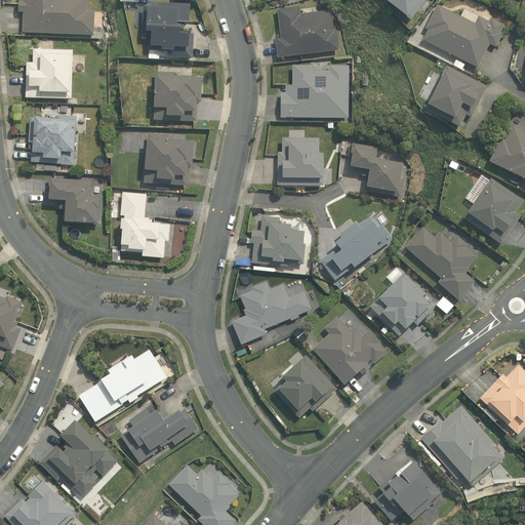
[(23,13),(23,32),(93,35),(94,9),(89,9),(89,0),(21,0),(21,1),(18,0),(17,13),(23,13)]
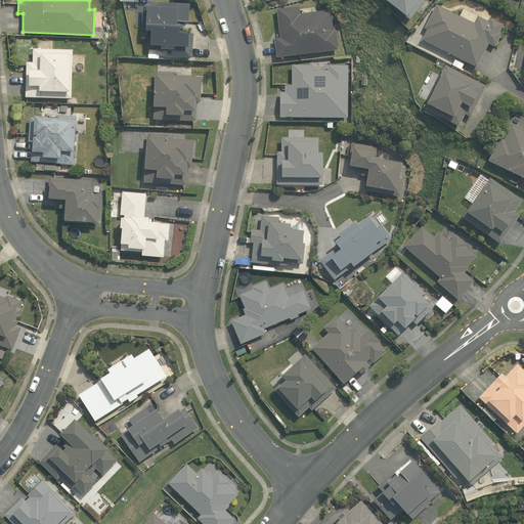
[(385,0),(384,1),(409,22),(425,0),(385,0)]
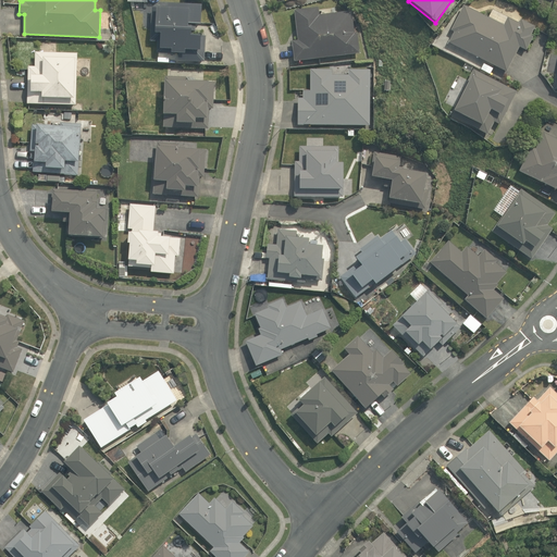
[(200,25),(201,4),(168,2),(166,9),(151,8),(150,41),(157,42),(157,53),(178,54),(178,62),(205,63),(206,37),(195,37),(196,24),(200,25)]
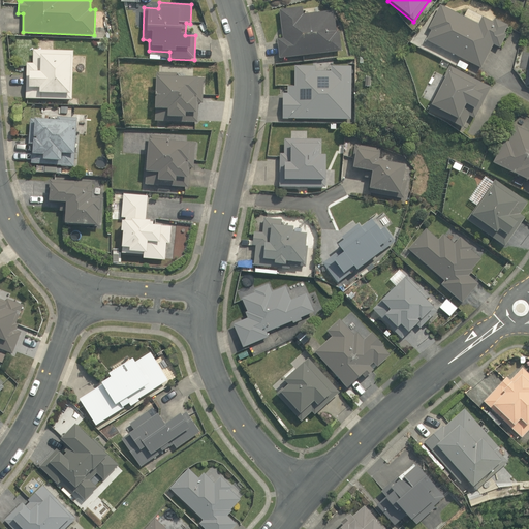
[(431,31),(426,40),(481,68),(493,45),(499,49),(506,35),(503,34),(507,26),(495,20),(493,22),(481,17),(477,25),(440,6),(428,29),(431,31)]
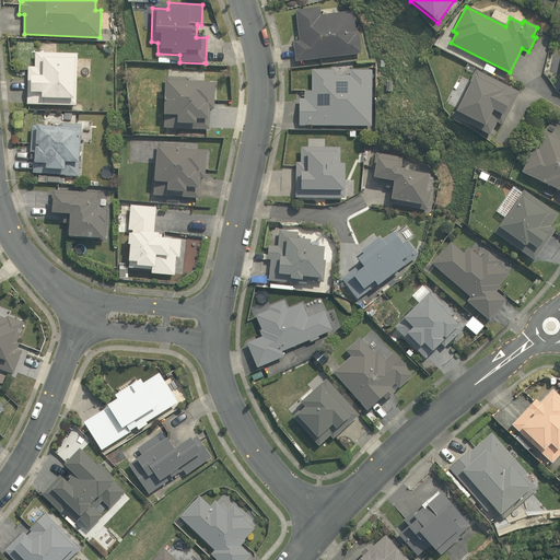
[(294,41),(296,61),(361,55),(359,33),(356,33),(353,10),(322,13),(321,8),(296,11),(300,41),(294,41)]
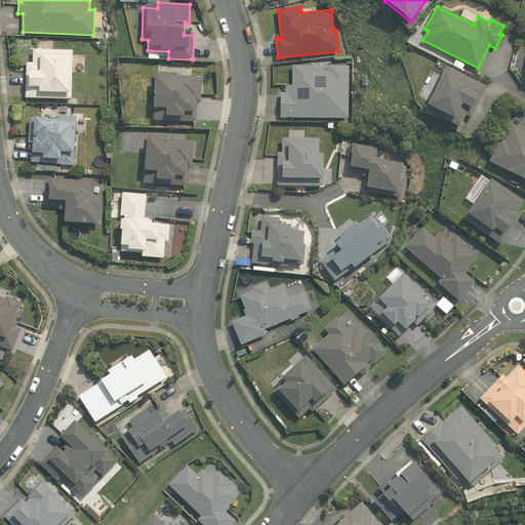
[(27,63),(26,97),(72,99),(73,50),(33,49),(32,64),(27,63)]
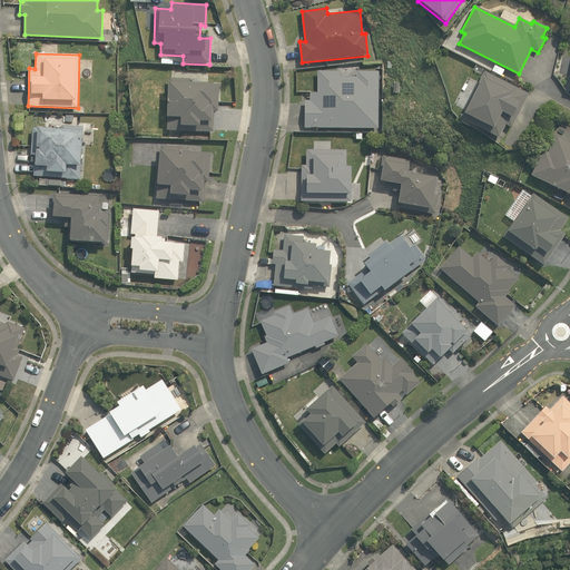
[(501,76),(504,70),(494,66),(492,71),(501,76)]
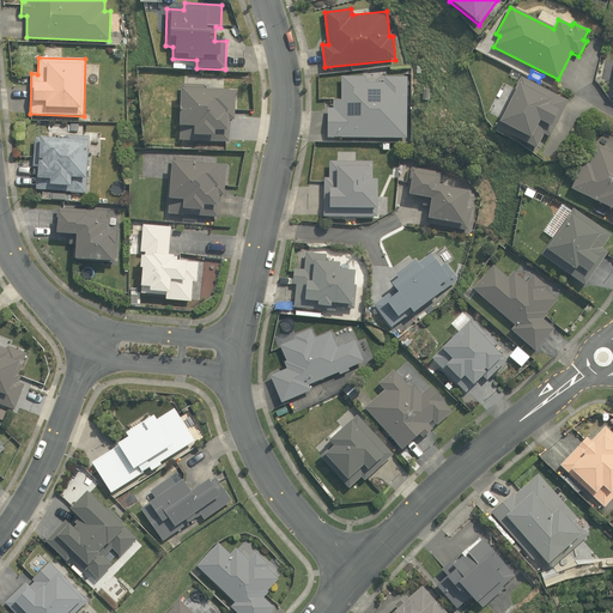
[(327,109),(327,137),(406,138),(407,76),(382,76),(382,83),(365,83),(365,77),(340,76),(340,101),(333,101),(333,109),(327,109)]
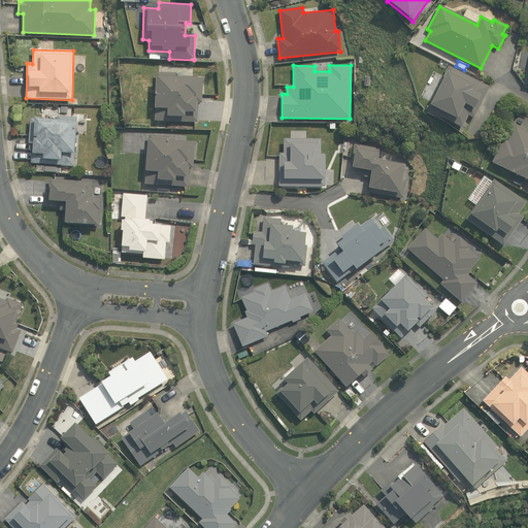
[(449,66),(426,109),(462,128),(468,117),(474,120),(491,87),(449,66)]
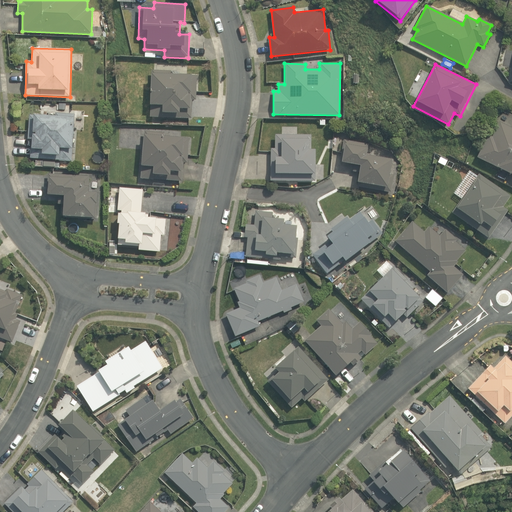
[(171,70),(152,70),(150,118),(191,118),(192,100),(195,100),(196,76),(171,75),(171,70)]
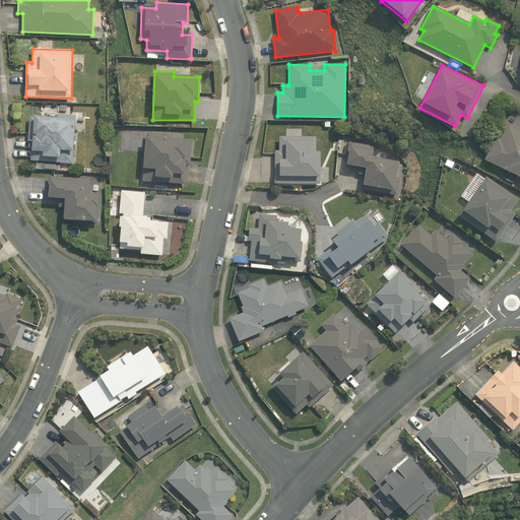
[(31,142),(30,160),(59,163),(59,164),(73,165),(75,116),(56,114),(56,118),(29,117),(27,142),(31,142)]
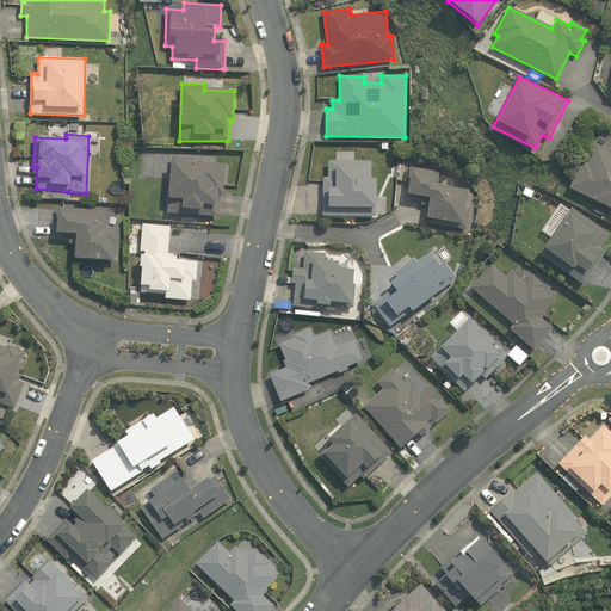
[(582,162),(569,189),(610,209),(610,152),(610,153),(596,144),(586,164),(582,162)]
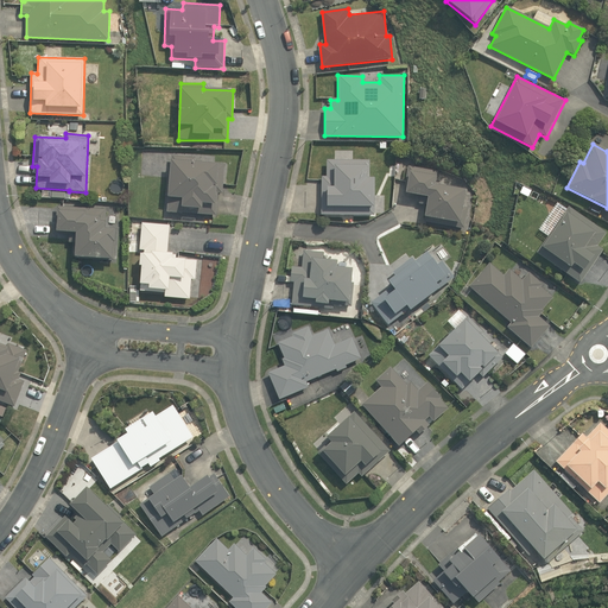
[(166,210),(216,215),(219,192),(222,192),(226,164),(195,162),(195,157),(171,154),(166,210)]
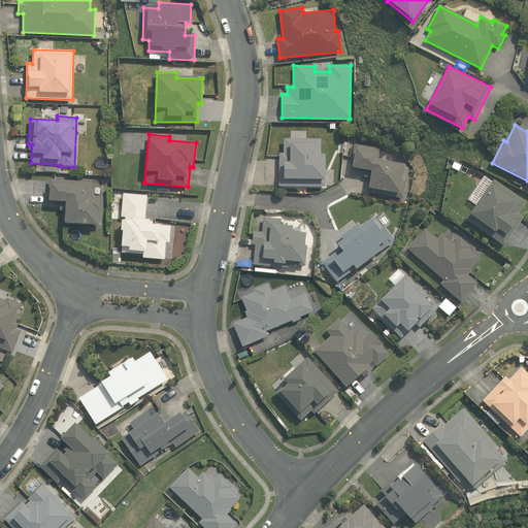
[(278,153),(278,186),(325,187),(325,154),(321,154),(321,139),(283,138),(283,153),(278,153)]
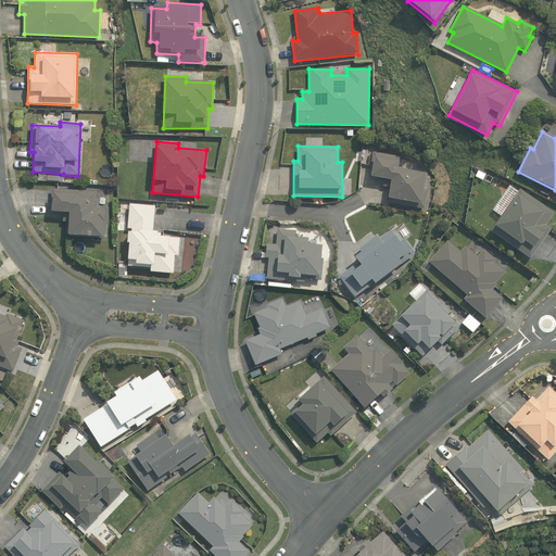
[(400,155),(374,151),(373,158),(369,176),(388,179),(386,198),(389,199),(388,203),(425,210),(428,190),(421,189),(424,174),(395,168),(396,163),(400,164),(400,155)]
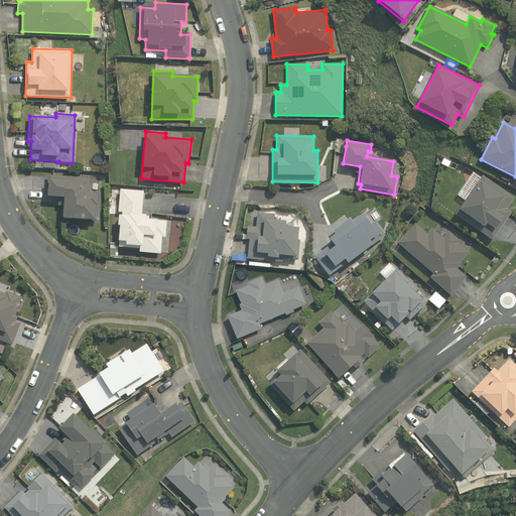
[(63,218),(96,220),(97,206),(98,206),(99,195),(89,194),(90,177),(47,174),(46,198),(58,199),(58,206),(65,206),(63,218)]
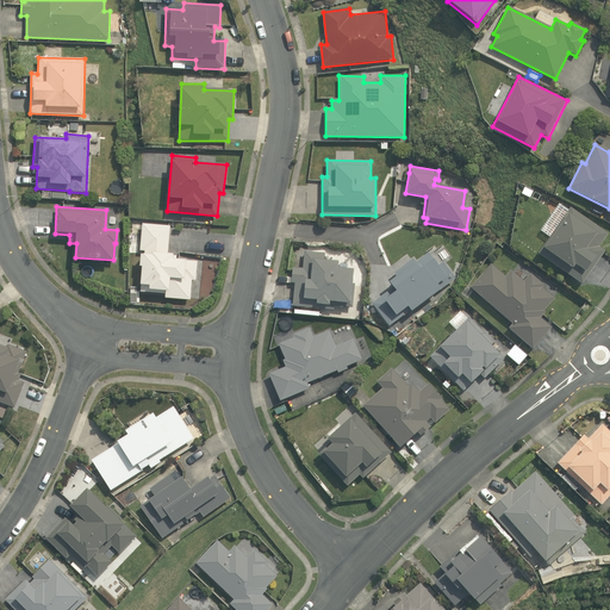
[(609,234),(570,207),(537,255),(582,285),(605,250),(599,247),(609,234)]
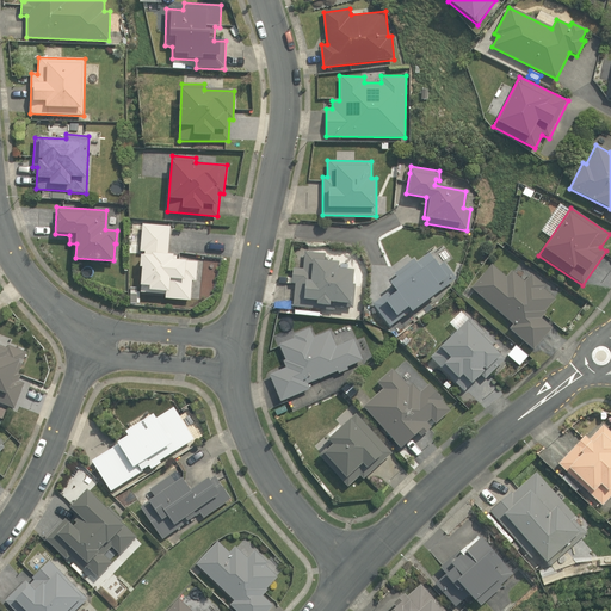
[(171,226),(142,223),(140,251),(144,252),(143,253),(140,253),(139,266),(142,267),(141,291),(166,292),(165,298),(190,300),(192,281),(196,281),(197,261),(178,259),(178,255),(168,254),(171,226)]
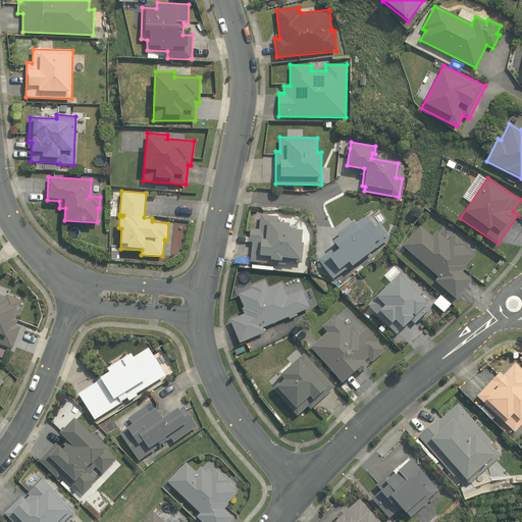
[(253,243),(251,262),(285,265),(285,261),(302,263),(304,229),(300,229),(286,228),(288,223),(277,222),(277,216),(260,215),(259,228),(250,228),(248,243),(253,243)]
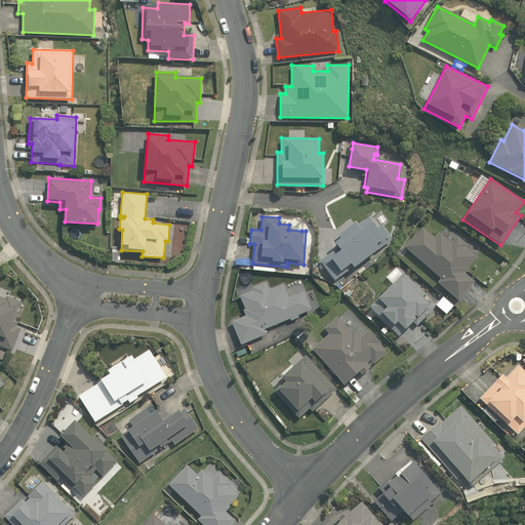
[(321,260),(334,280),(373,252),(374,253),(393,239),(382,227),(379,225),(375,228),(368,217),(358,225),(356,223),(338,235),(339,237),(332,242),(337,248),(321,260)]
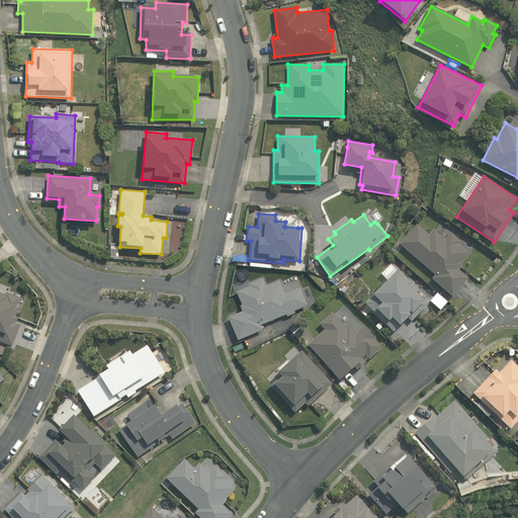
[(418,225),(401,244),(435,274),(432,278),(452,296),(468,278),(458,269),(463,264),(461,263),(470,252),(460,244),(462,242),(450,232),(444,239),(434,229),(429,234),(418,225)]
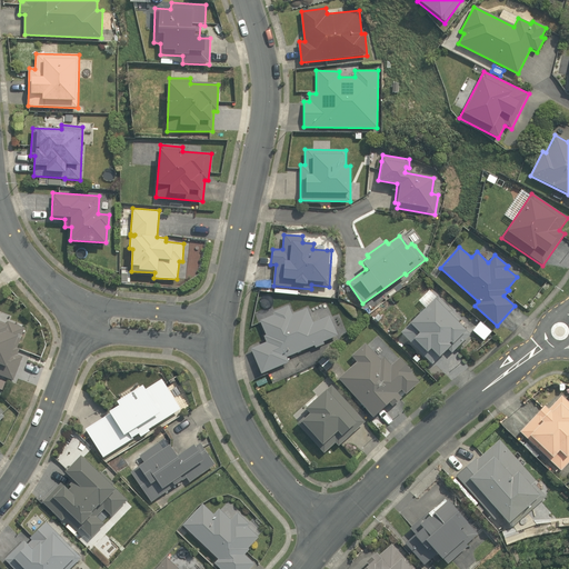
[(438,296),(401,332),(432,363),(447,349),(451,352),(470,335),(450,315),(453,311),(438,296)]
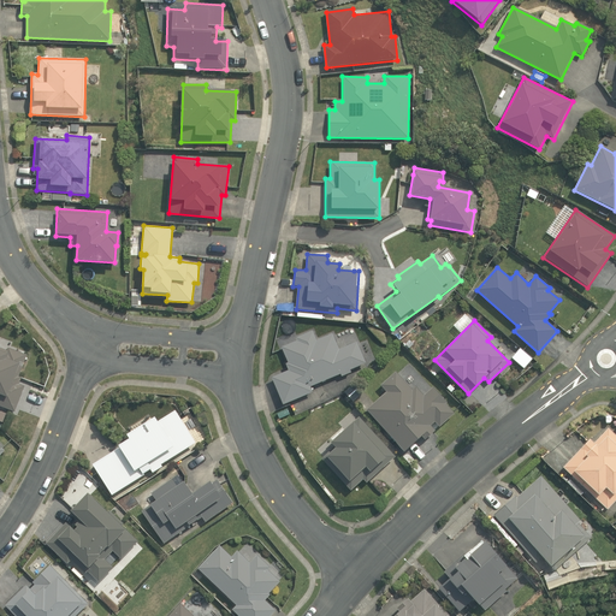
[(271,377),(283,404),(313,392),(311,386),(341,374),(342,377),(351,373),(350,369),(366,363),(356,341),(338,348),(332,333),(315,339),(312,331),(295,338),(296,341),(280,347),(286,363),(284,363),(288,371),(271,377)]
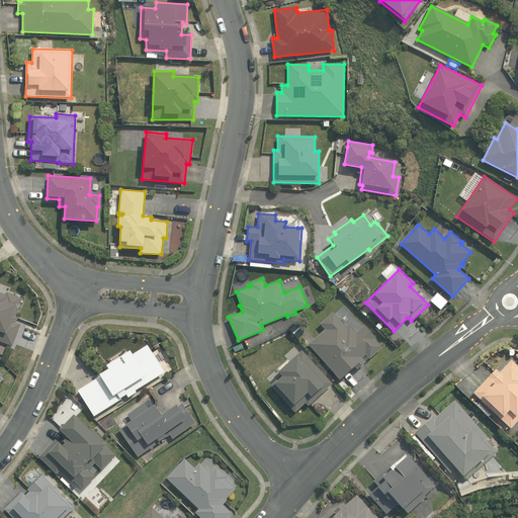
[(0,341),(13,346),(20,325),(15,322),(18,317),(16,317),(23,298),(7,291),(6,294),(0,291),(0,341)]
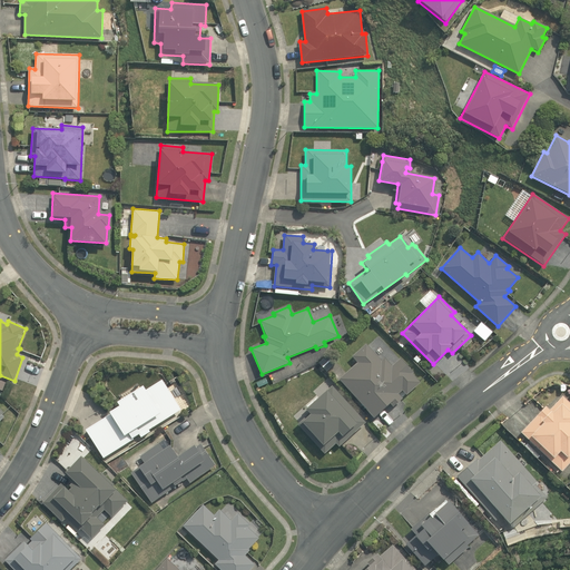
[(481,323),(473,332),(484,342),(492,332),(481,323)]
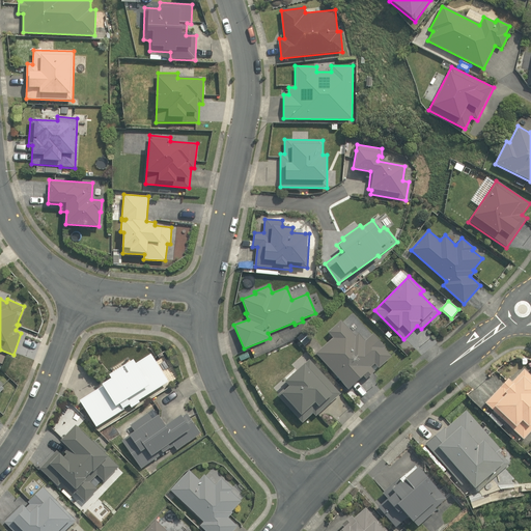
[(333,338),(315,353),(348,390),(363,376),(365,380),(374,371),(370,367),(374,364),(379,368),(392,356),(384,346),(386,345),(374,333),(365,341),(359,334),(355,336),(341,320),(328,332),(333,338)]
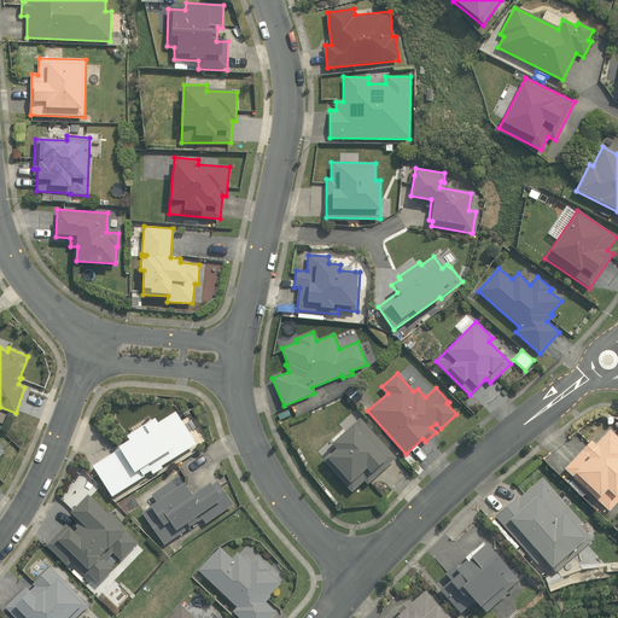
[(280,420),(291,415),(289,409),(278,414),(280,420)]
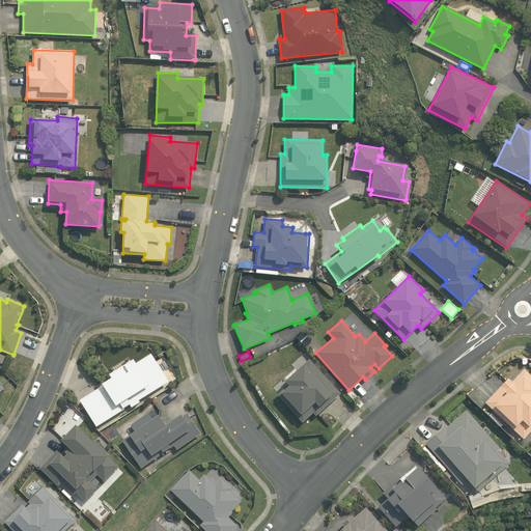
[(81,400),(96,426),(130,406),(132,408),(140,401),(139,399),(169,382),(151,354),(136,363),(135,360),(128,365),(123,358),(116,364),(119,370),(110,376),(111,378),(104,383),(105,385),(81,400)]
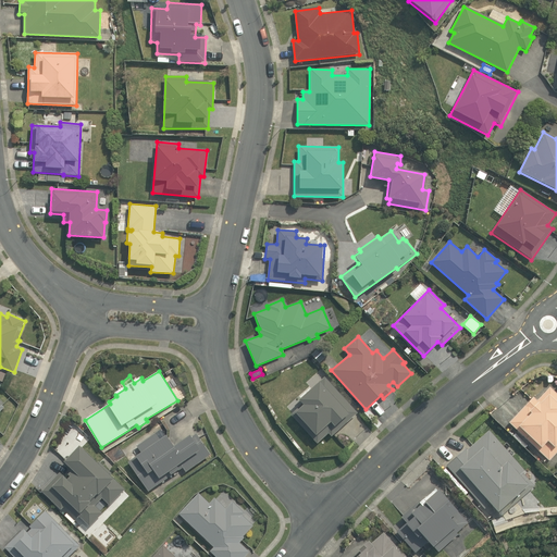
[(358,412),(324,376),(298,400),(304,405),(292,416),(317,444),(327,434),(332,437),(358,412)]
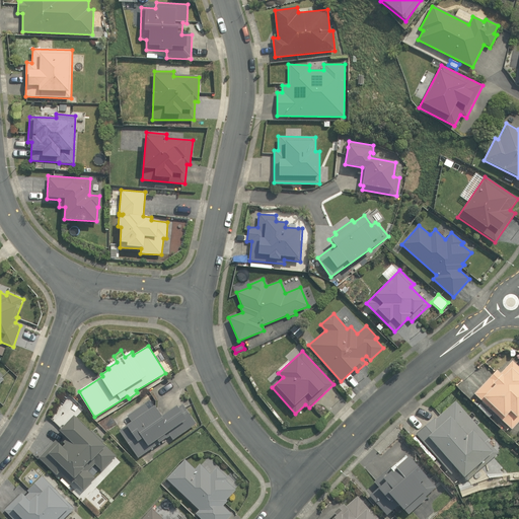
[(518,367),(512,360),(500,372),(498,370),(474,394),(511,430),(518,421),(518,367)]
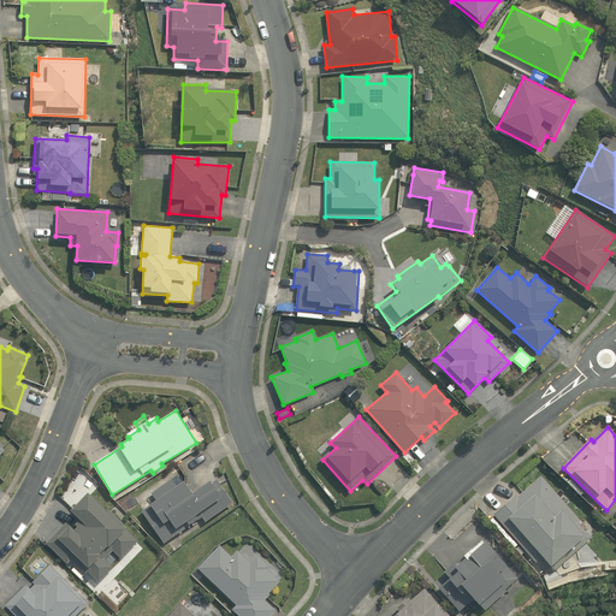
[(592,537),(540,477),(515,497),(495,514),(537,564),(544,558),(554,569),(592,537)]
